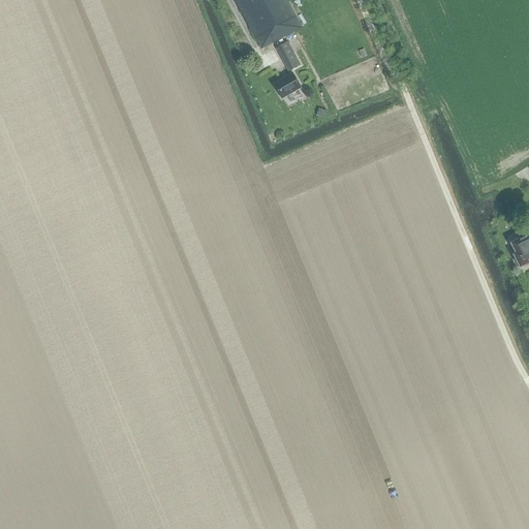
[(232,0),(259,48),(275,41),(300,28),(284,0),(232,0)]
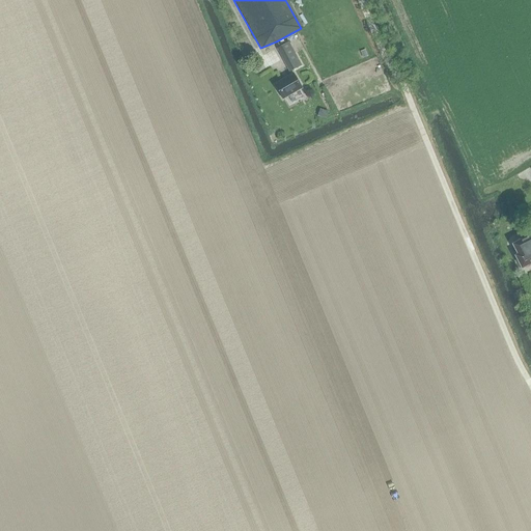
[(290,71),(301,65),(288,43),(278,48),(290,71)]
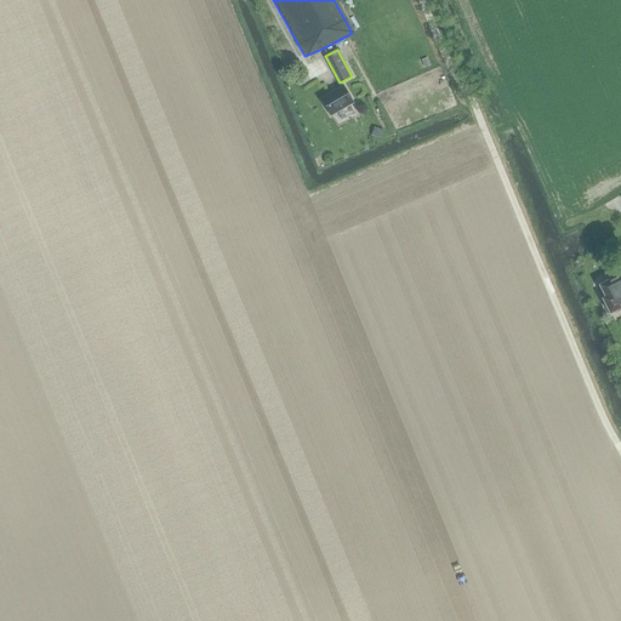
[(330,115),(352,103),(343,87),(320,100),(330,115)]
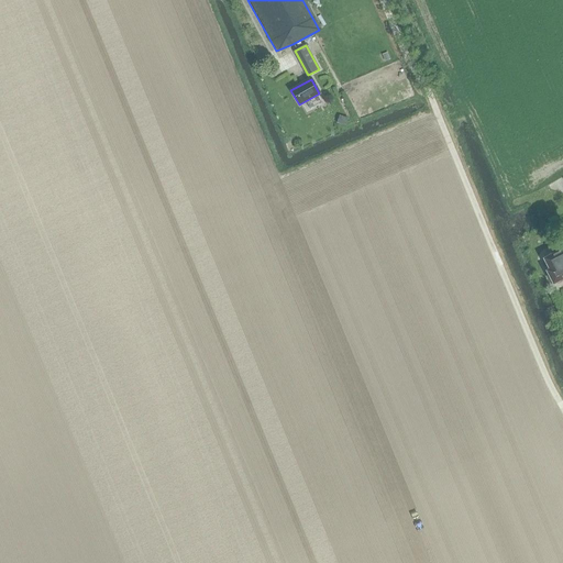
[(321,96),(306,105),(309,110),(324,101),(321,96)]
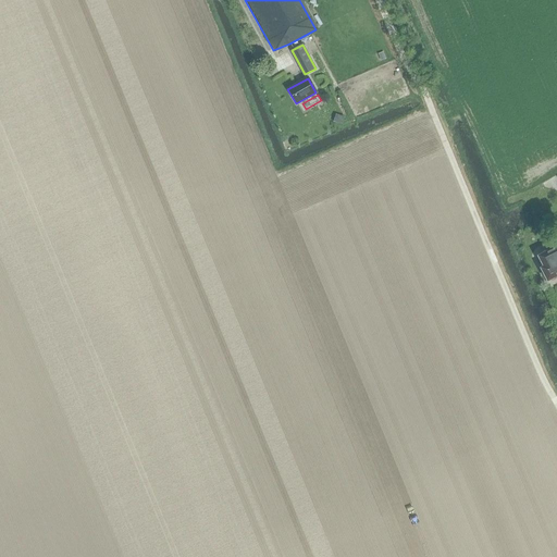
[(338,114),(336,122),(345,124),(347,116),(338,114)]
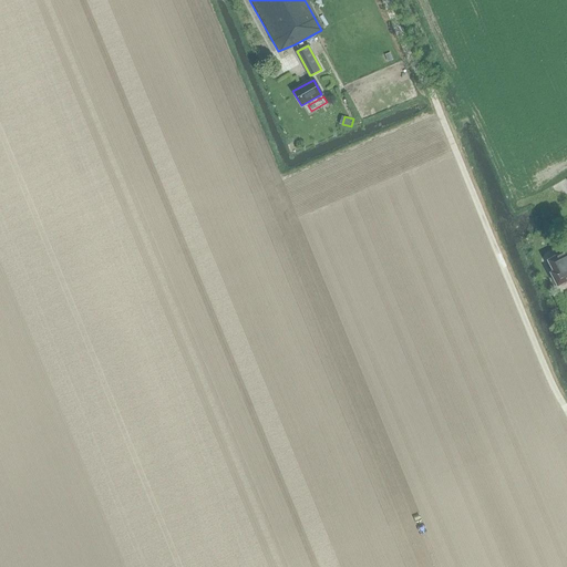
[(566,224),(563,226),(566,235),(566,250),(547,261),(554,272),(552,275),(557,286),(566,279),(566,224)]
